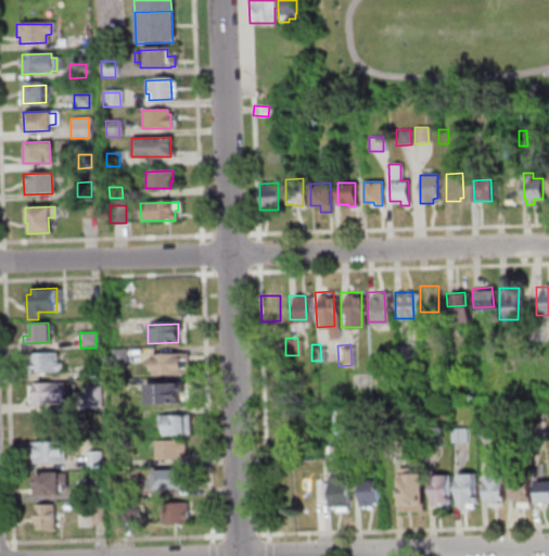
[(29,373),(29,355),(55,354),(55,364),(61,364),(61,370),(56,370),(56,371),(29,373)]
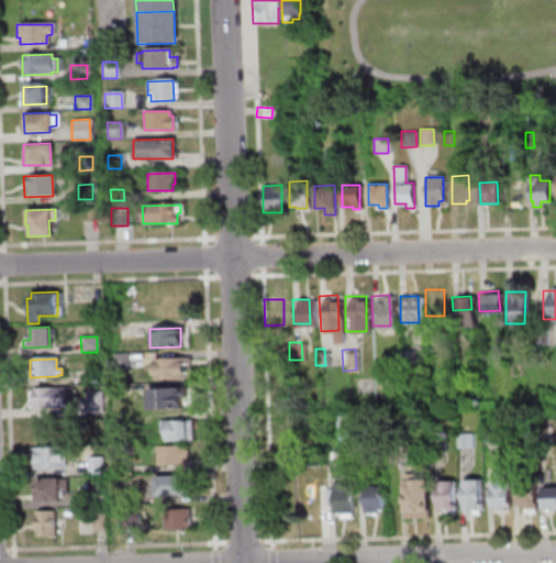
[(153,379),(153,360),(187,359),(188,379),(153,379)]
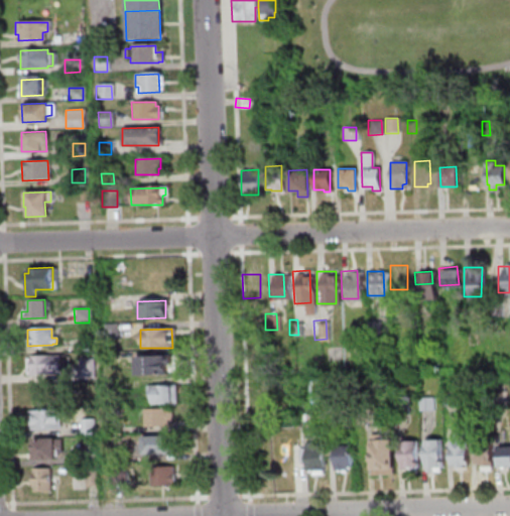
[(322,346),(335,346),(335,356),(322,356),(322,346)]
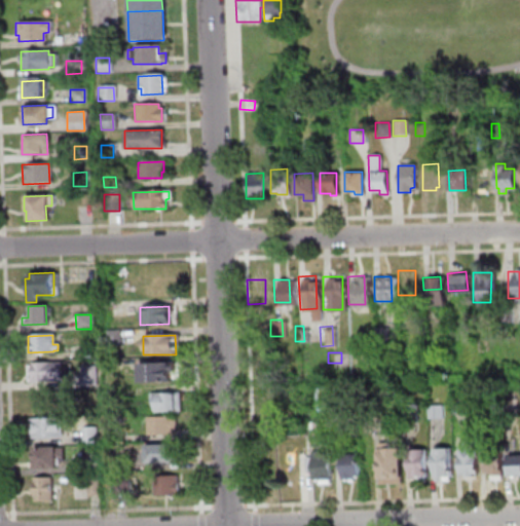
[(168,381),(137,381),(137,364),(173,363),(174,378),(168,378),(168,381)]
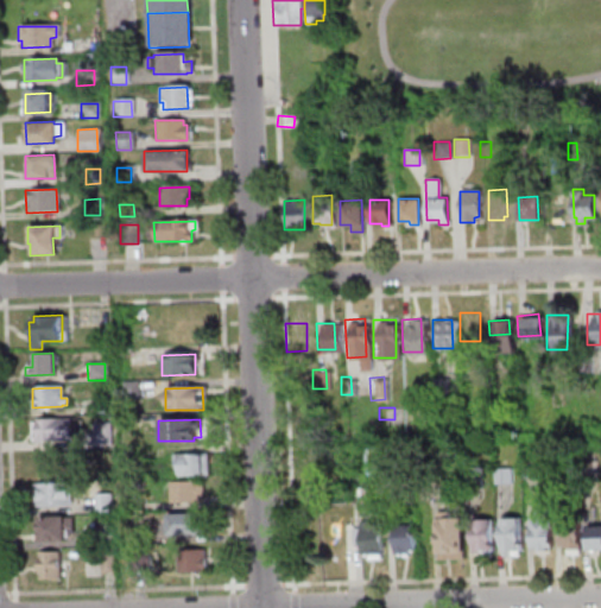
[(30,442),(29,423),(36,423),(36,420),(69,420),(70,441),(30,442)]
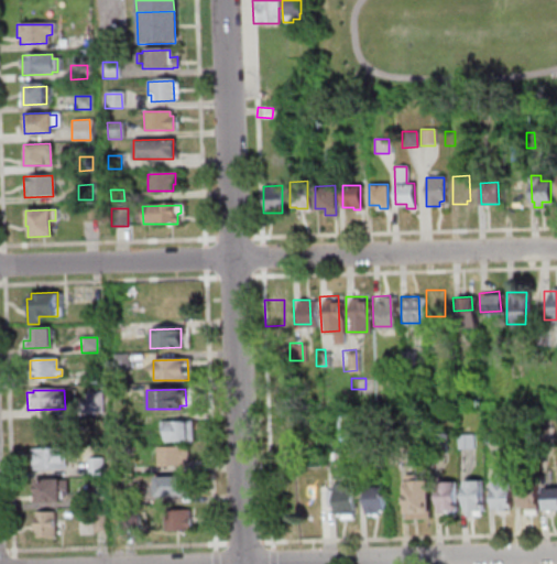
[(85,393),(100,392),(100,412),(86,412),(85,393)]
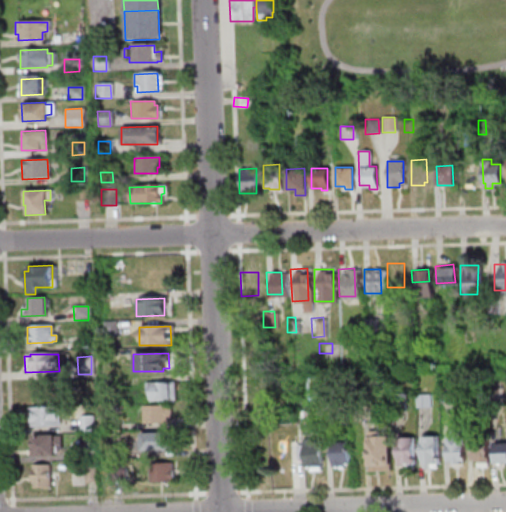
[(145,392),(144,383),(172,382),(173,399),(149,400),(149,392),(145,392)]
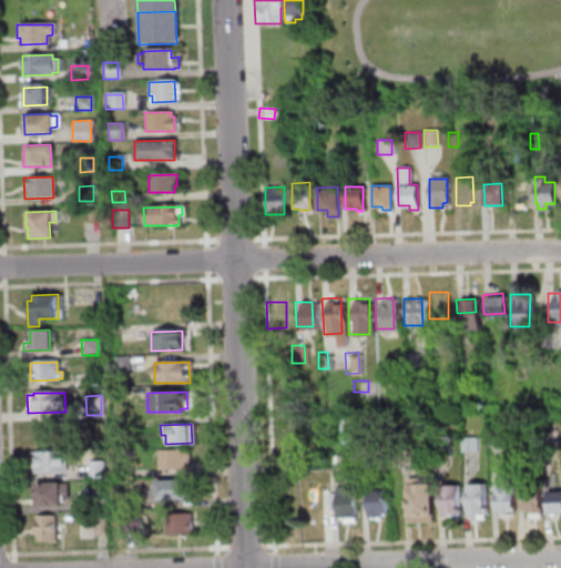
[(482,429),(498,429),(498,445),(482,444),(482,429)]
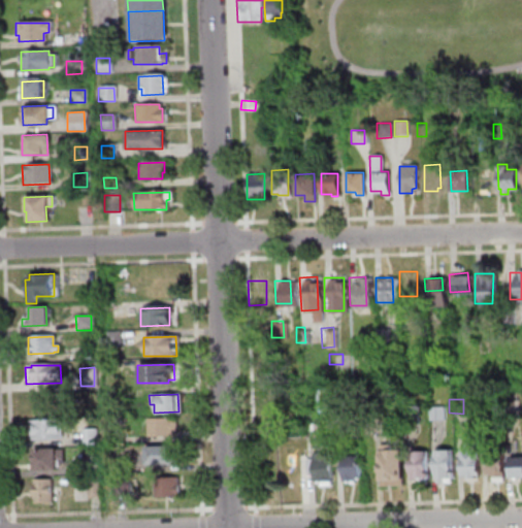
[(500,399),(513,399),(514,414),(501,415),(500,399)]
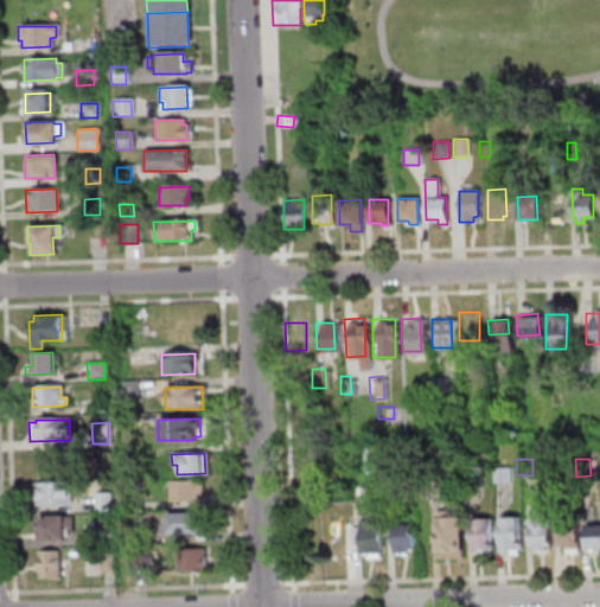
[(459,465),(476,465),(477,480),(459,480),(459,465)]
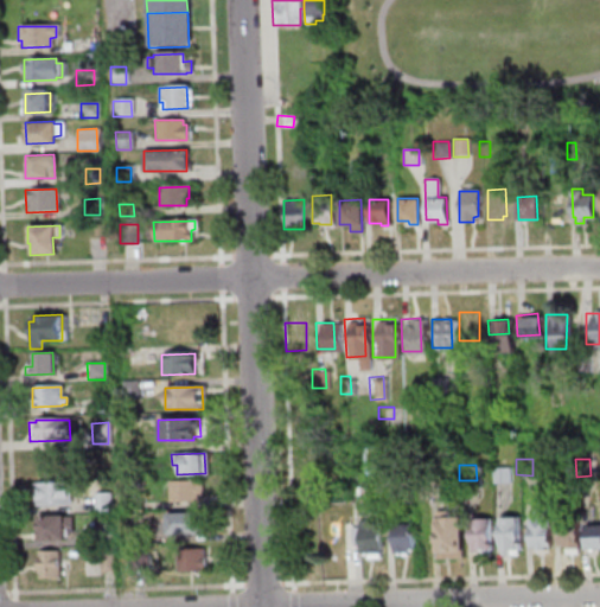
[(487,467),(506,466),(508,479),(489,480),(487,467)]
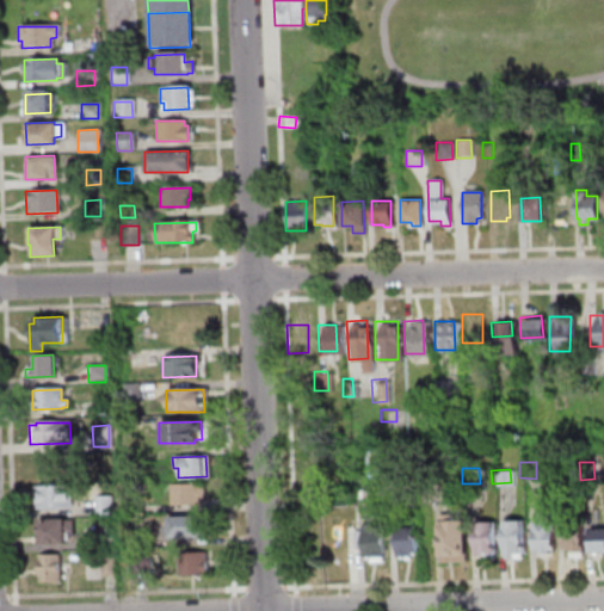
[(202,499),(198,499),(199,504),(168,505),(168,486),(201,485),(202,499)]
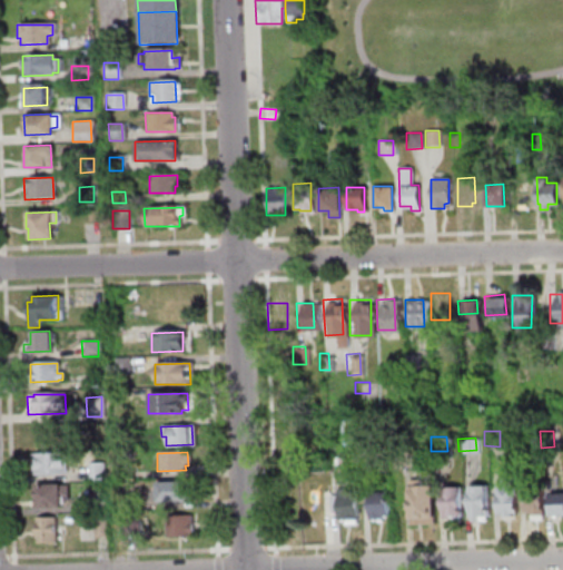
[(30,475),(30,454),(63,453),(65,474),(30,475)]
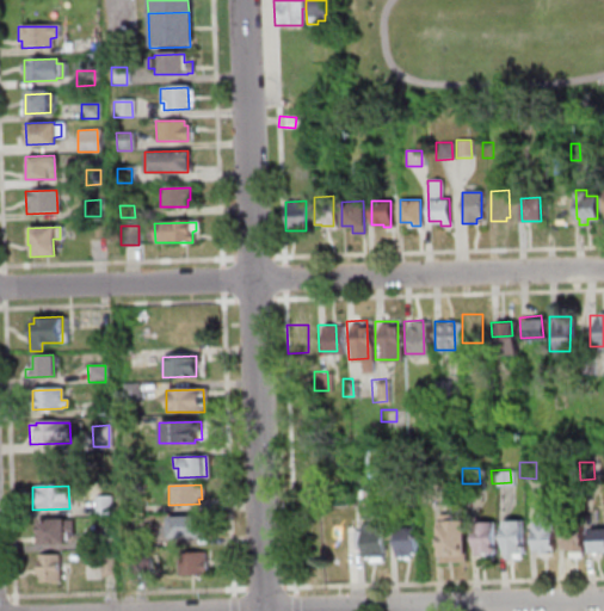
[(93,498),(109,498),(110,514),(94,514),(93,498)]
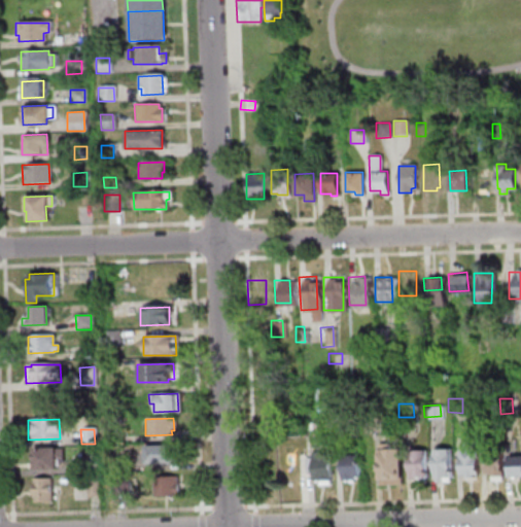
[(453,441),(473,440),(474,475),(454,476),(453,441)]
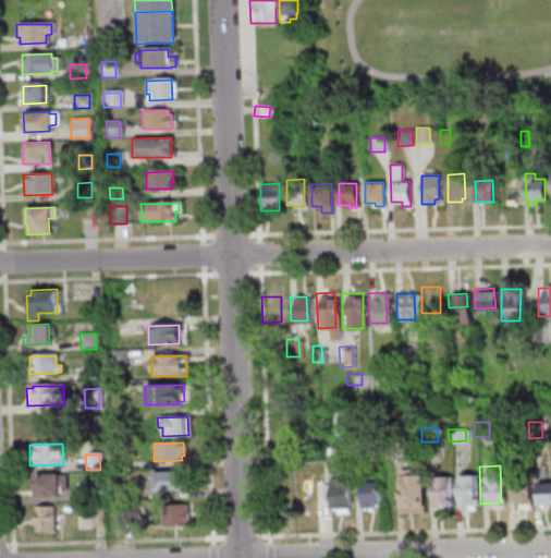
[(182,489),(152,490),(152,472),(182,471),(182,489)]
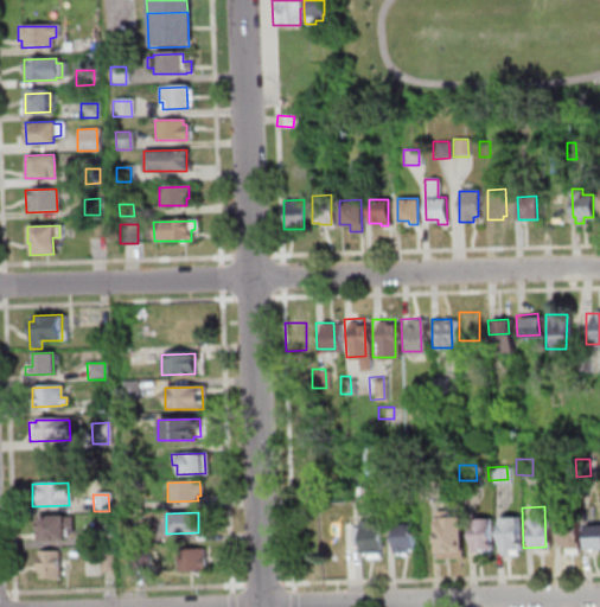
[(579,513),(599,512),(599,544),(580,544),(579,513)]
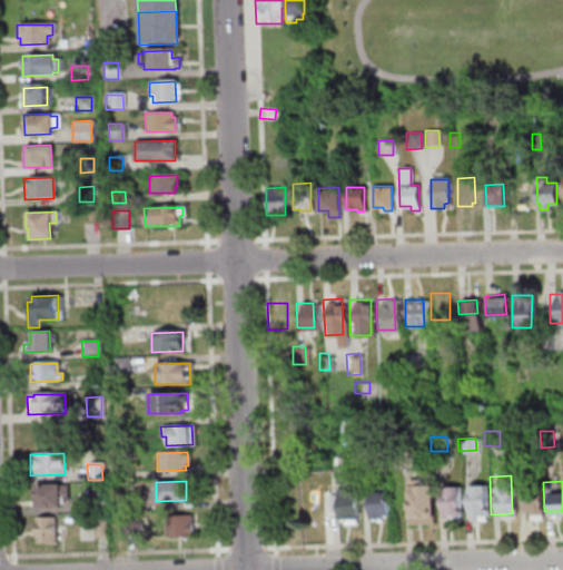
[(465,484),(484,483),(486,518),(466,519),(465,484)]
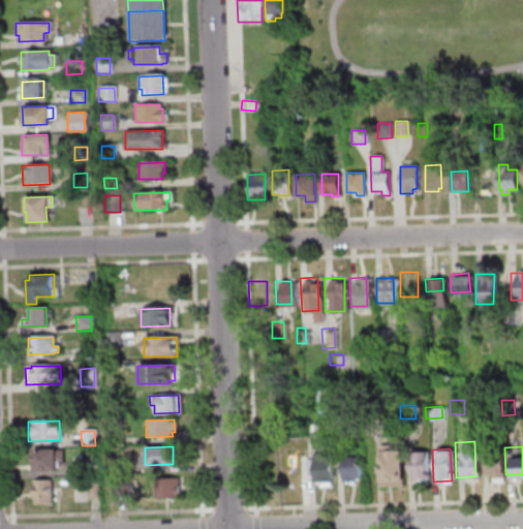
[(374,450),(398,449),(399,487),(376,488),(374,450)]
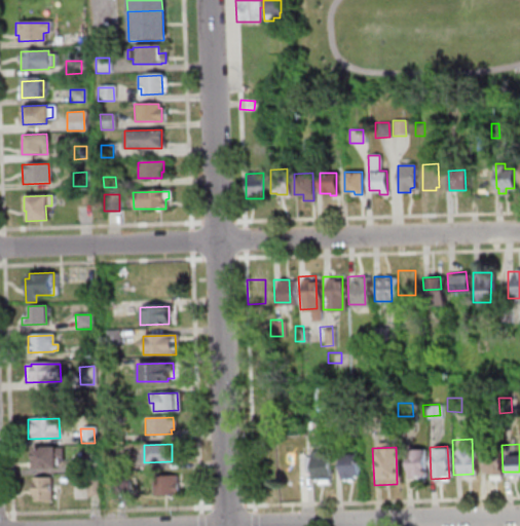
[(34,467),(33,448),(61,448),(61,460),(56,460),(56,466),(34,467)]
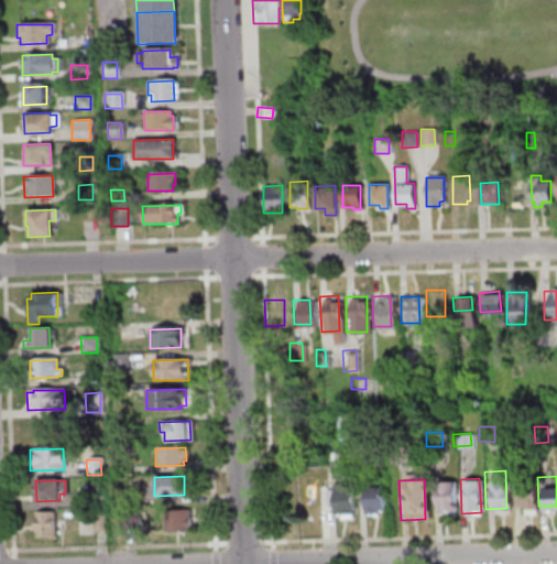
[(432,480),(452,480),(454,510),(433,510),(432,480)]
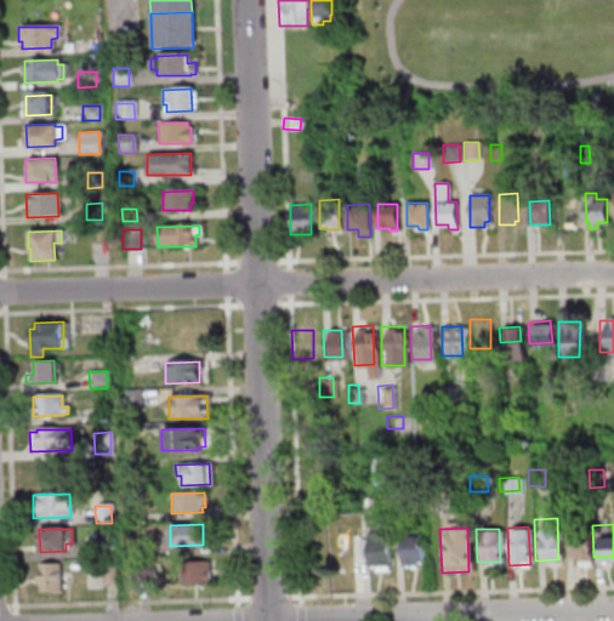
[(586,530),(586,557),(566,557),(564,530),(586,530)]
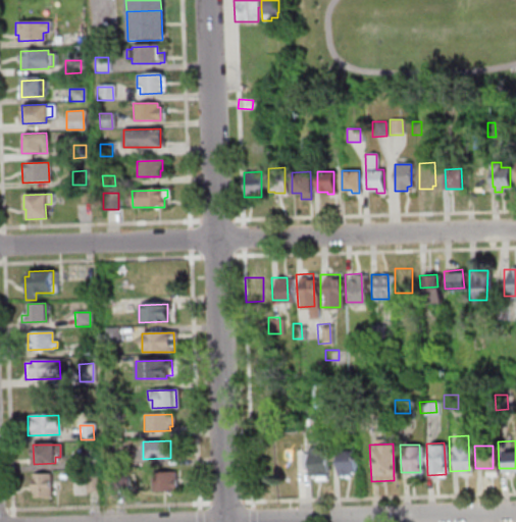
[(305,447),(322,447),(322,474),(305,474),(305,447)]
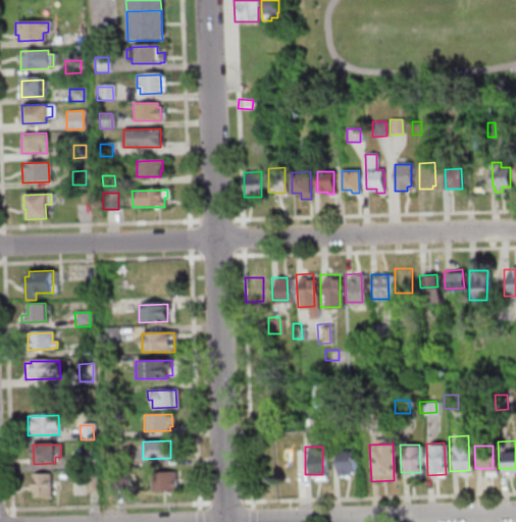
[(84,448),(98,448),(98,466),(84,467),(84,448)]
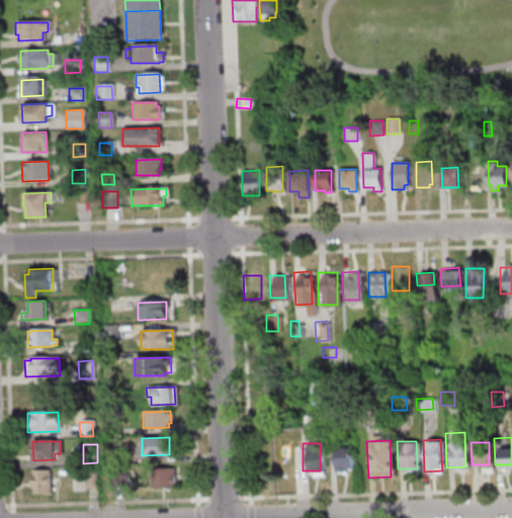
[(270,447),(289,446),(289,471),(271,472),(270,447)]
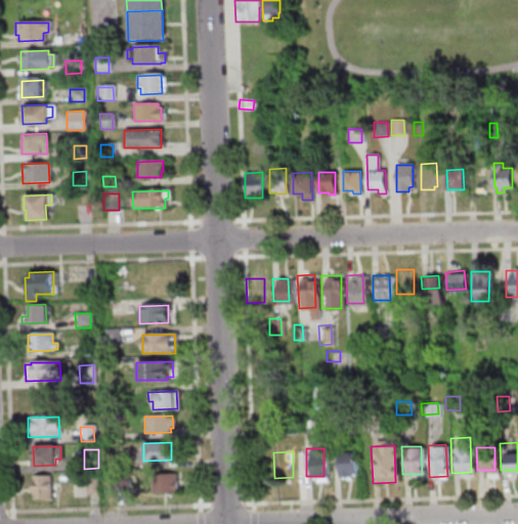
[(333,454),(350,453),(351,473),(334,473),(333,454)]
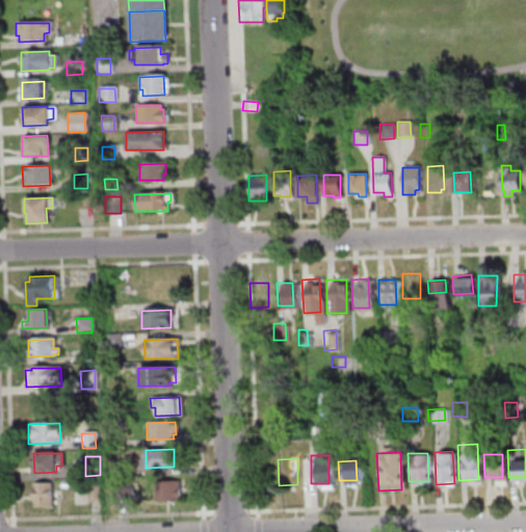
[(112,477),(111,463),(126,463),(127,476),(112,477)]
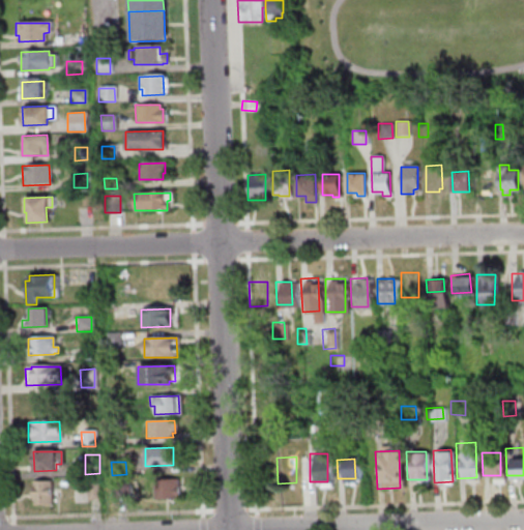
[(154,500),(153,480),(177,479),(177,499),(154,500)]
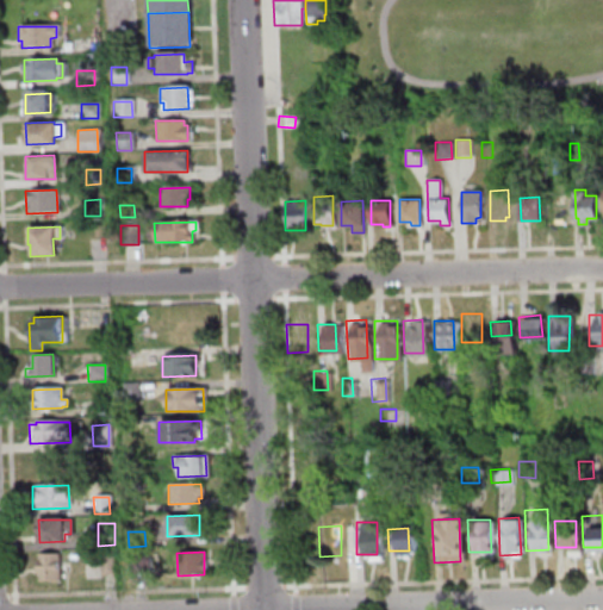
[(58,582),(38,582),(38,554),(58,554),(58,582)]
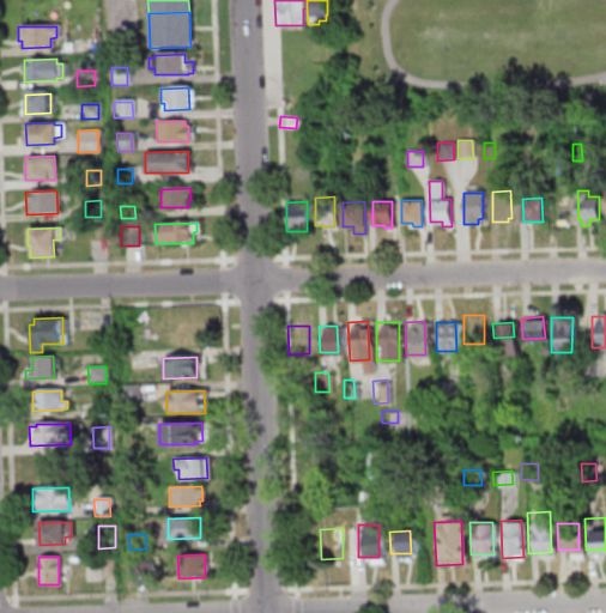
[(110,559),(110,576),(101,576),(101,558),(110,559)]
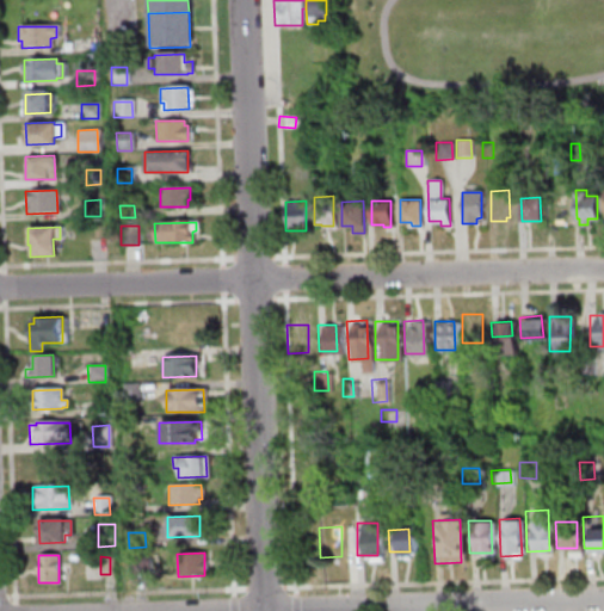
[(147,557),(147,573),(131,573),(131,559),(147,557)]
